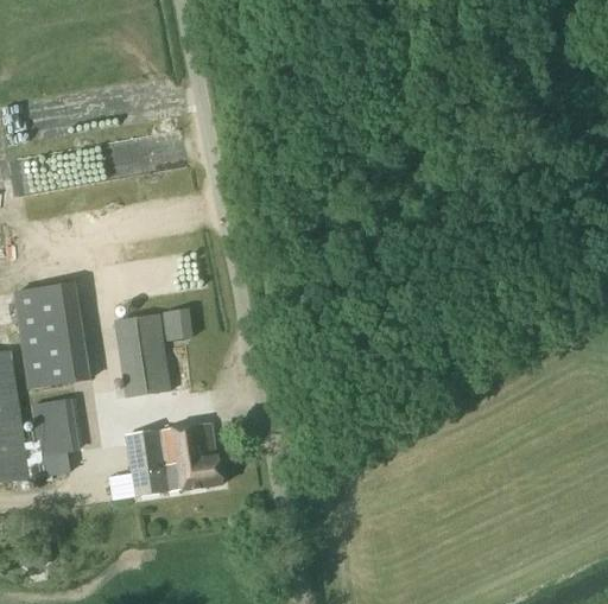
[(121,186),(197,184),(197,159),(120,161),(121,186)]
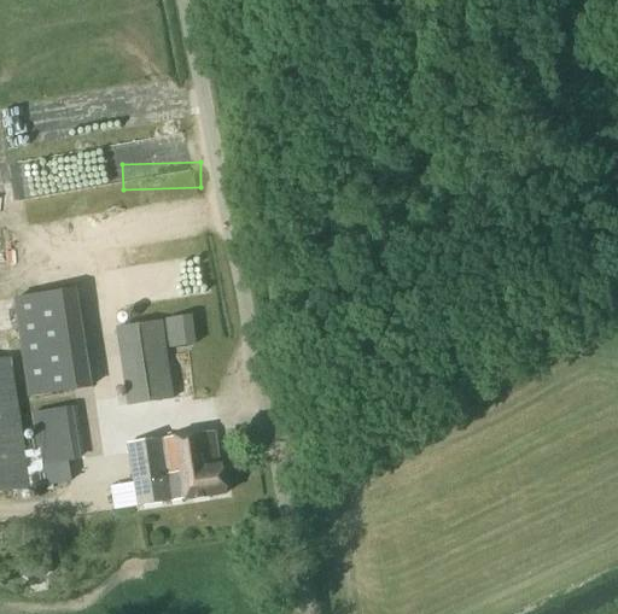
[(105,168),(39,171),(41,202),(106,198),(105,168)]
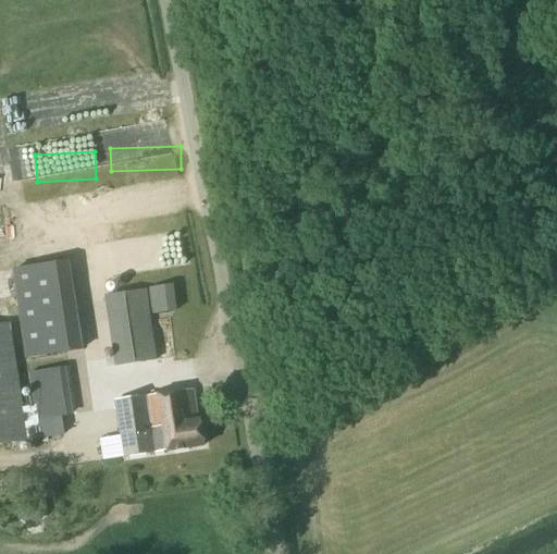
[(64,259),(50,261),(11,268),(25,356),(78,348),(64,259)]
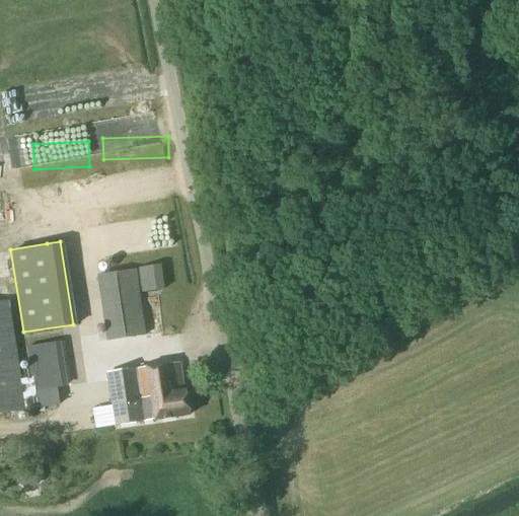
[(134,269),(98,275),(107,339),(143,334),(134,269)]
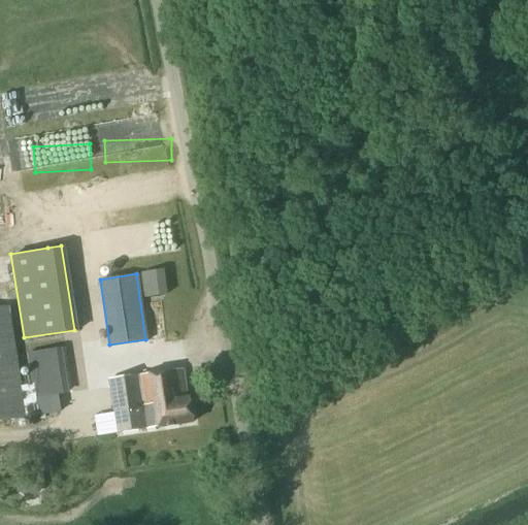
[(61,411),(58,392),(63,391),(57,346),(27,351),(31,382),(21,384),(8,304),(0,305),(0,419),(25,416),(61,411)]
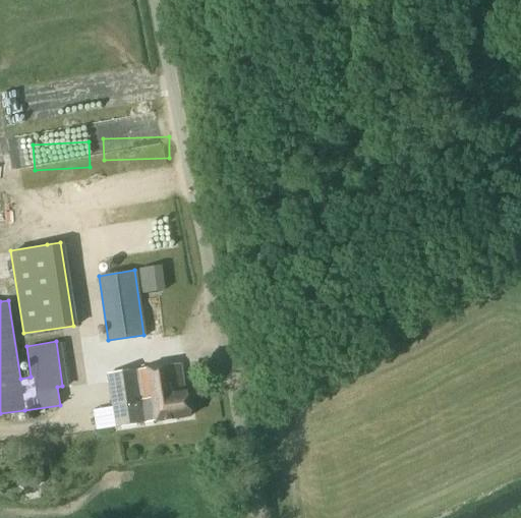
[(185,392),(184,393),(180,361),(109,370),(116,425),(145,421),(145,420),(188,414),(185,392)]
